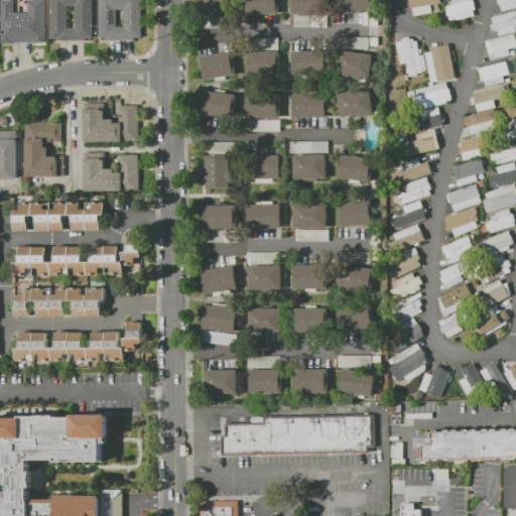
[(45,0),(45,42),(3,43),(2,0),(14,0),(14,12),(28,12),(28,0),(45,0)]
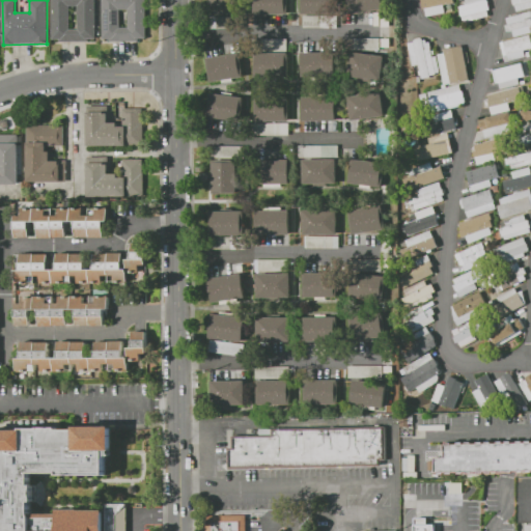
[(94,0),(94,39),(88,39),(88,42),(59,42),(59,38),(52,38),(52,0),(94,0)]
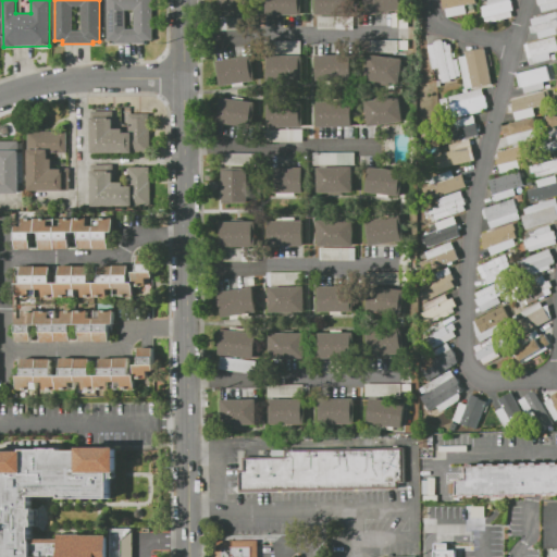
[(107,0),(153,0),(153,40),(146,39),(146,44),(107,42),(107,0)]
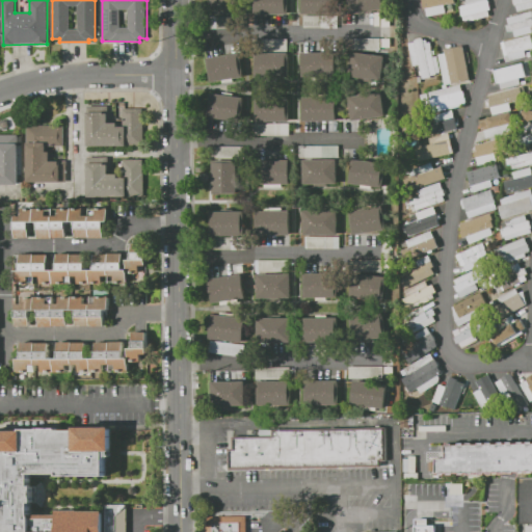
[(235,0),(235,14),(211,14),(211,0),(235,0)]
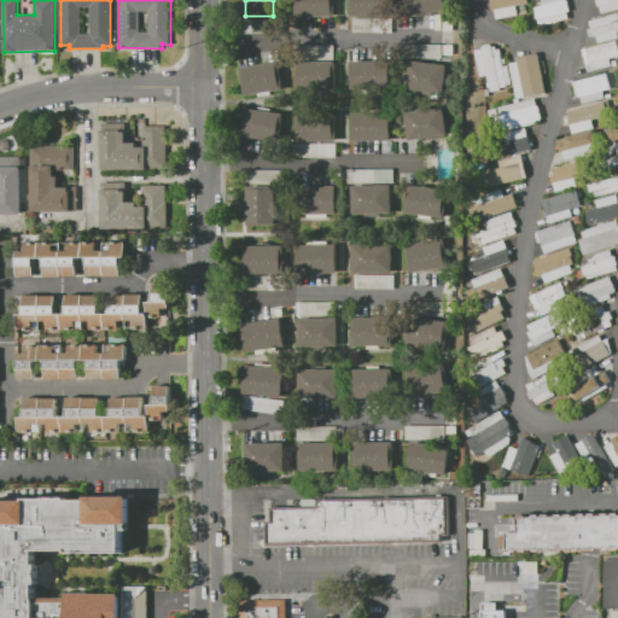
[(297,0),(334,0),(334,15),(297,16),(297,0)]
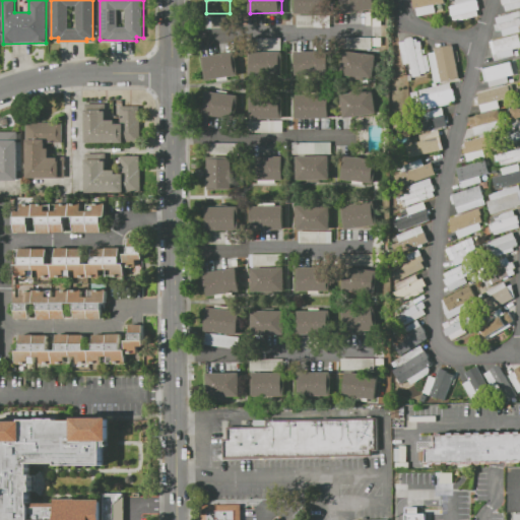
[(296,0),(327,0),(327,13),(296,13),(296,0)]
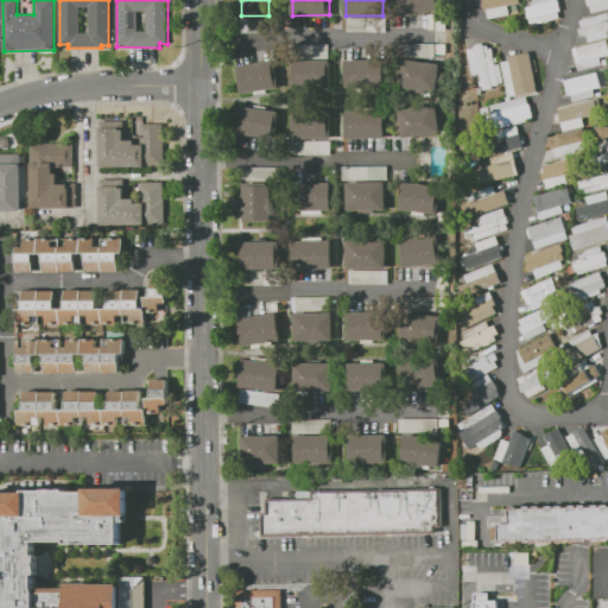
[(403,0),(437,0),(439,10),(405,14),(403,0)]
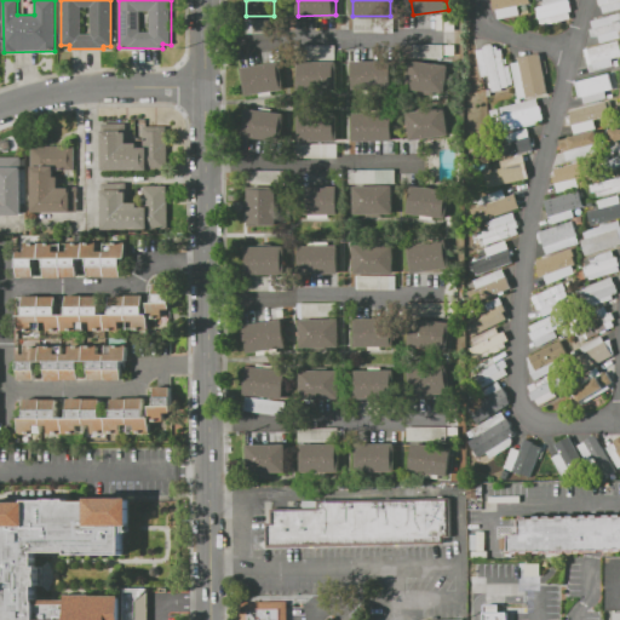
[(492,0),(529,0),(530,4),(517,6),(520,15),(499,18),(497,10),(494,11),(492,0)]
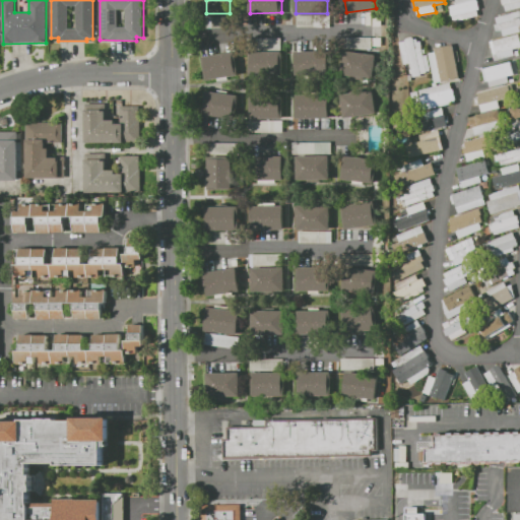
[(449,6),(456,4),(454,0),(477,0),(480,9),(478,9),(479,15),(456,21),(454,15),(451,16),(449,6)]
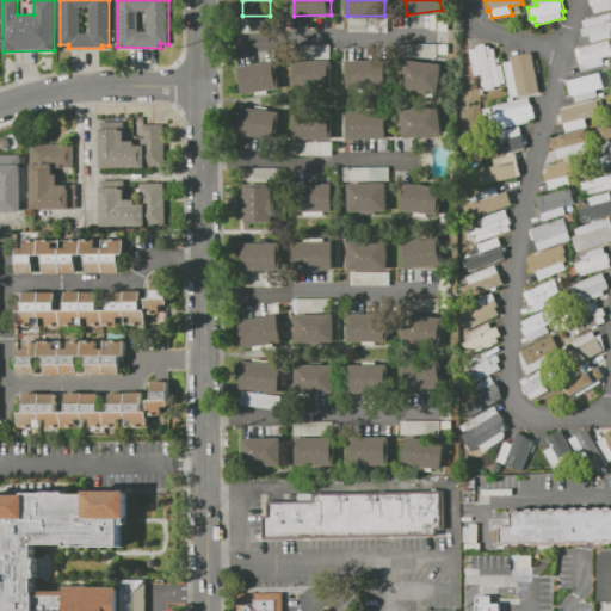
[(610,8),(596,13),(593,6),(591,7),(590,0),(610,0),(610,8)]
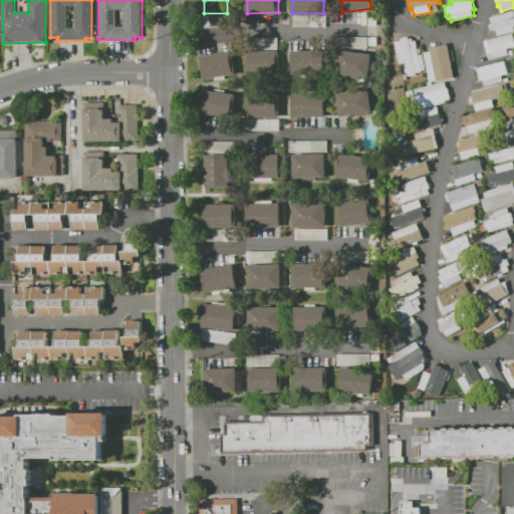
[(489,24),(492,23),(490,18),(513,11),(513,30),(497,35),(496,29),(491,30),(489,24)]
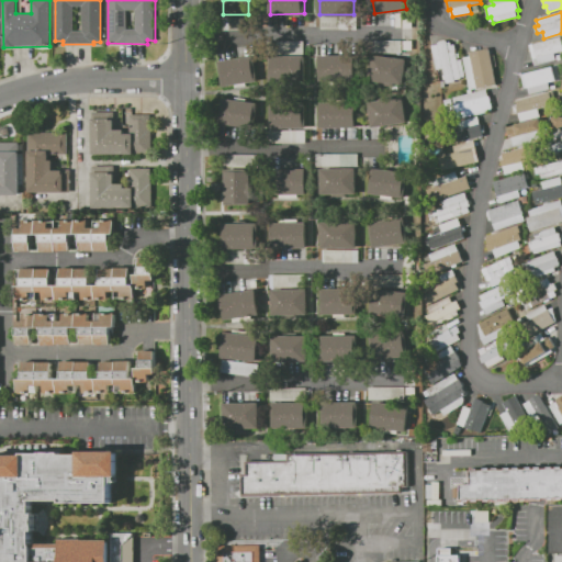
[(536,65),(530,45),(561,36),(561,41),(561,51),(554,53),(557,59),(536,65)]
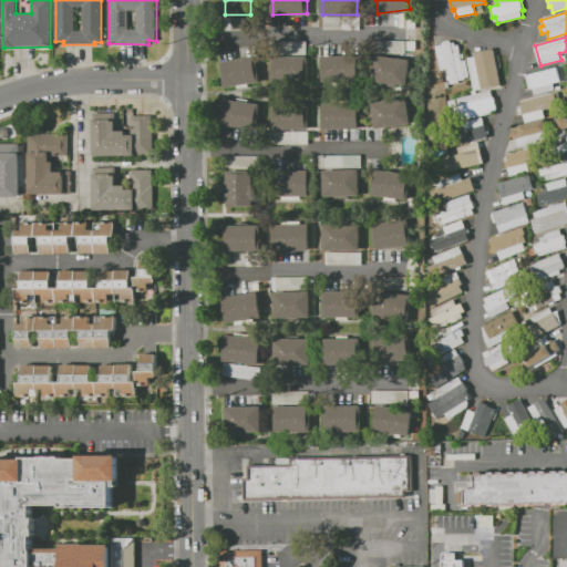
[(372,52),(372,40),(405,40),(405,52),(372,52)]
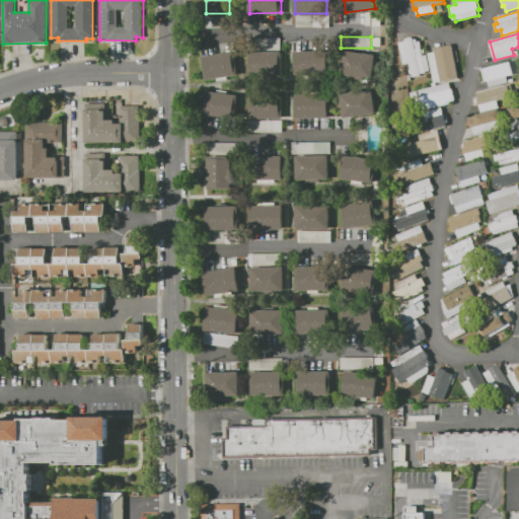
[(404,39),(413,36),(413,39),(419,38),(423,55),(426,54),(429,70),(426,71),(426,72),(420,73),(421,75),(413,76),(410,63),(402,64),(398,42),(405,41),(404,39)]
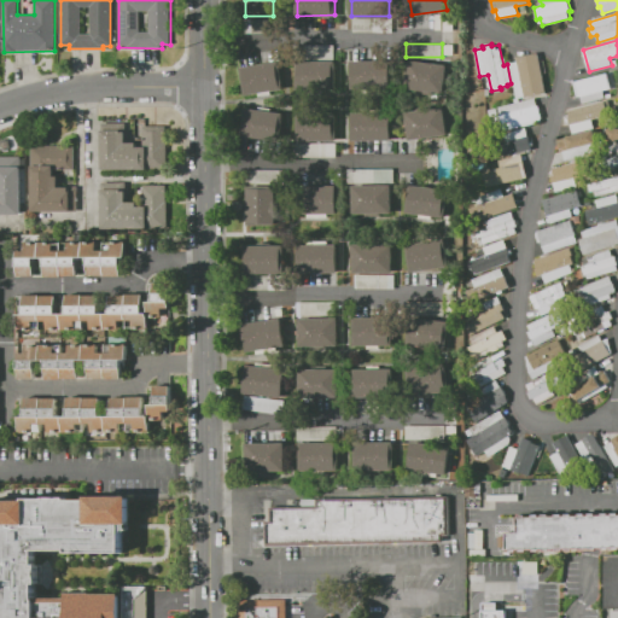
[(334,59),(307,59),(307,45),(333,45),(334,59)]
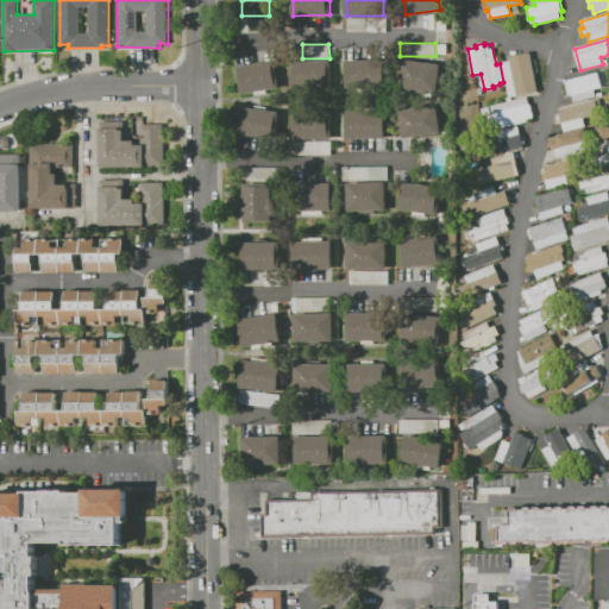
[(509,56),(531,51),(539,92),(509,98),(502,62),(509,61),(509,56)]
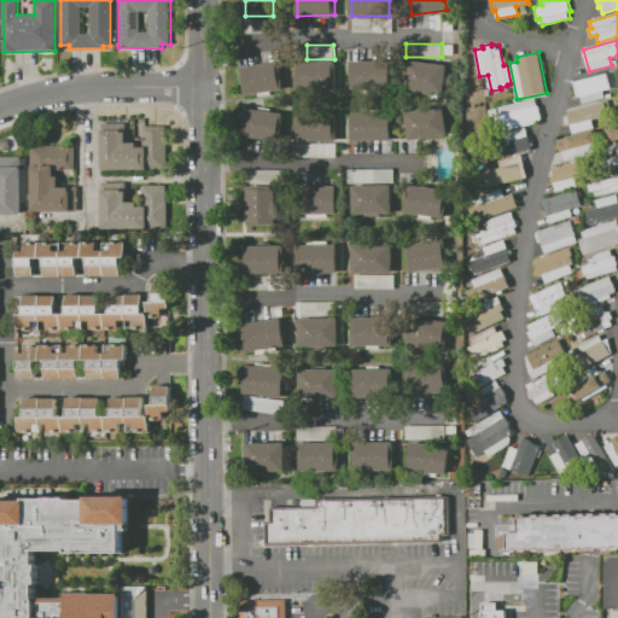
[(409,59),(448,65),(443,93),(406,87),(409,59)]
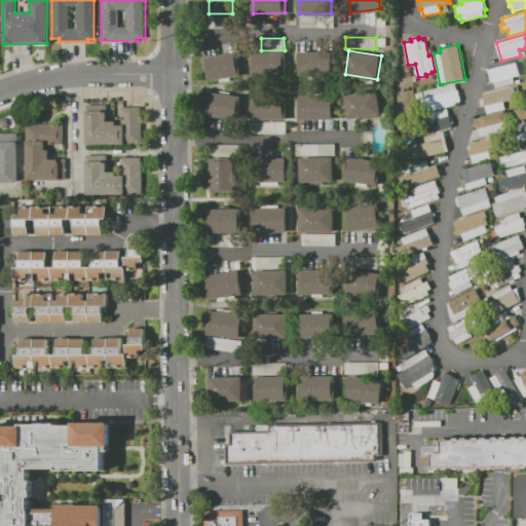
[(298,51),(333,51),(333,72),(298,72),(298,51)]
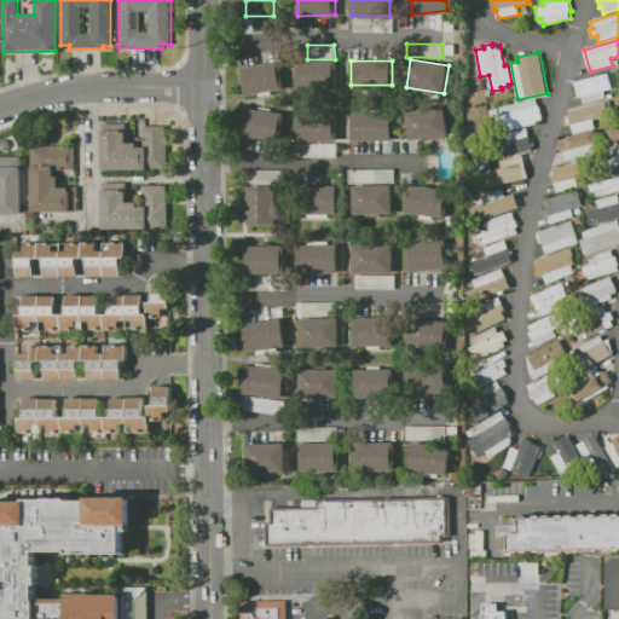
[(283,90),(244,96),(239,68),(278,62),(283,90)]
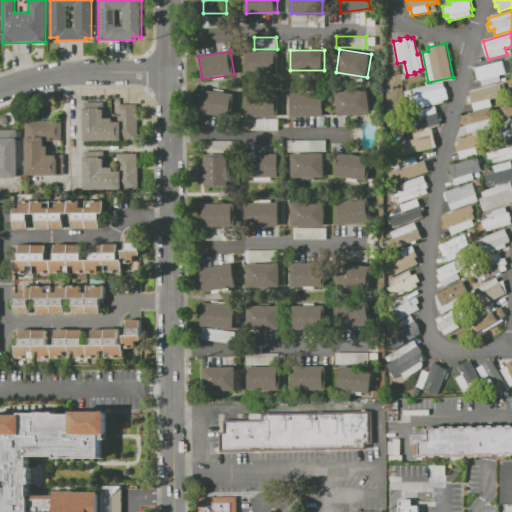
[(247,73),(247,51),(277,51),(277,73),(247,73)]
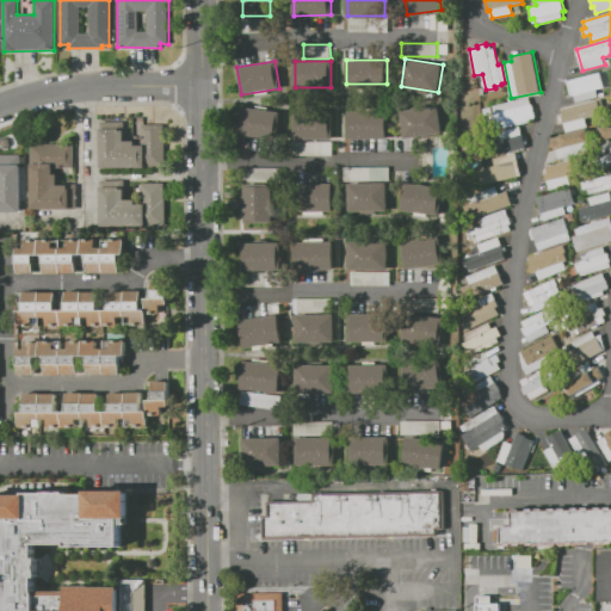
[(567,81),(600,72),(605,87),(597,90),(599,96),(575,103),(574,96),(571,97),(567,81)]
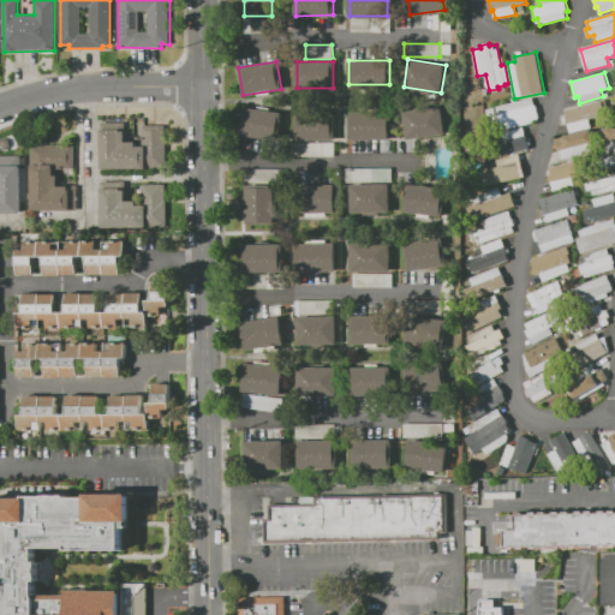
[(538,120),(501,129),(495,107),(532,99),(538,120)]
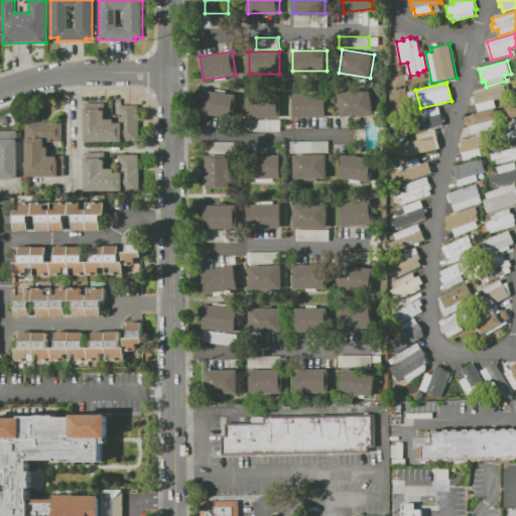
[(469,98),(473,98),(472,92),(502,85),(505,97),(493,100),(495,107),(474,112),(472,105),(471,105),(469,98)]
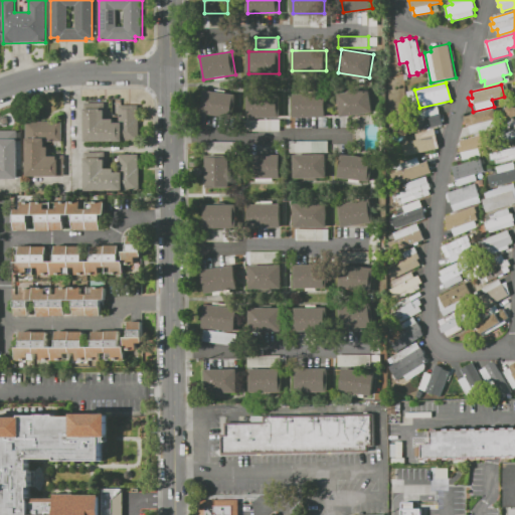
[(337,94),(369,89),(372,112),(340,116),(337,94)]
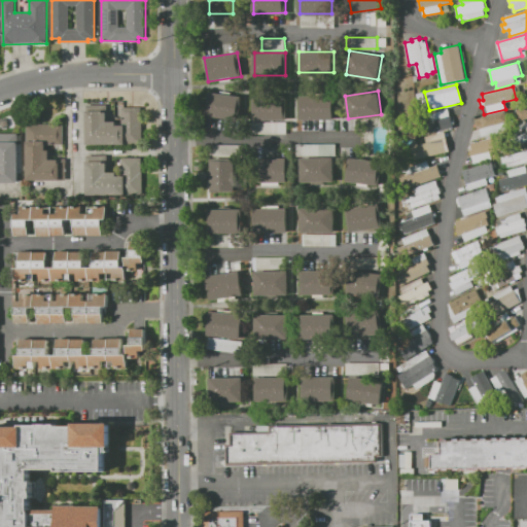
[(242,97),(238,119),(206,114),(209,92),(242,97)]
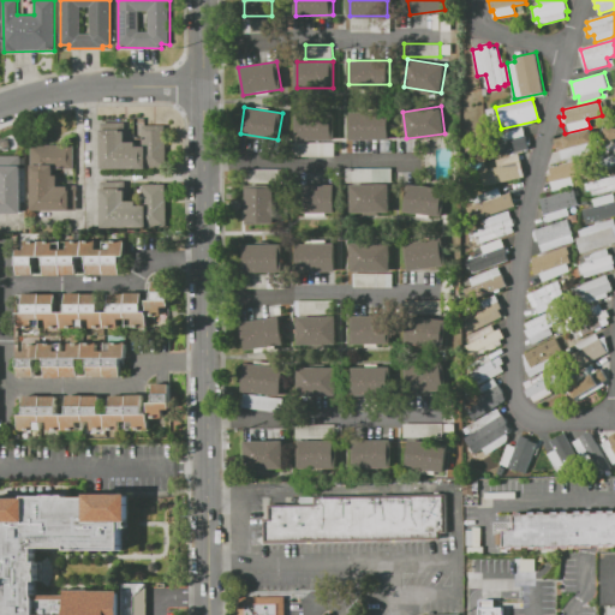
[(333,139),(297,139),(297,112),(333,112),(333,139)]
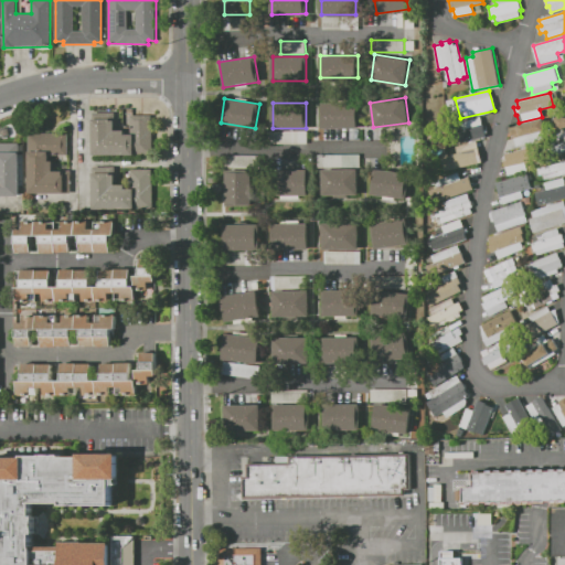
[(358,103),(358,127),(322,127),(322,104),(358,103)]
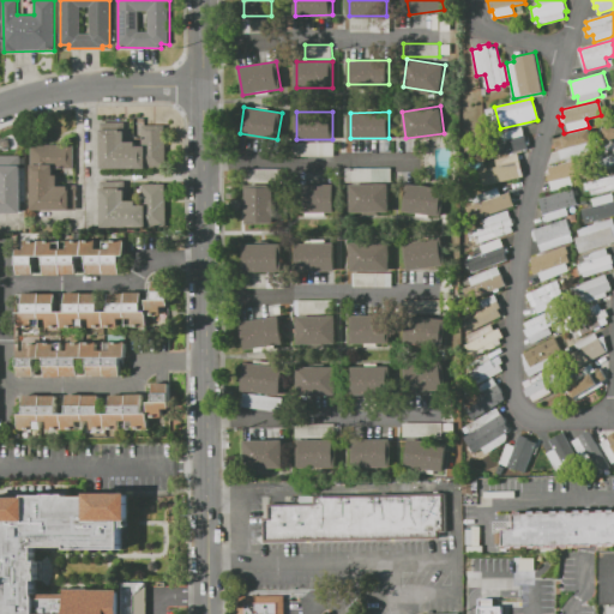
[(101,169),(101,128),(125,128),(125,140),(136,140),(136,145),(143,145),(143,124),(166,124),(166,169),(101,169)]
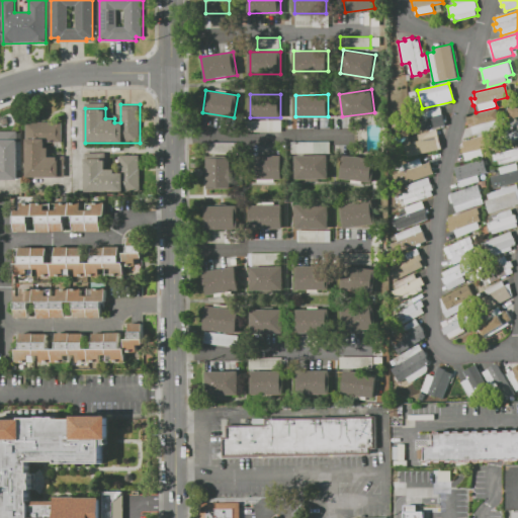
[(509,107),(517,104),(517,116),(511,119),(511,118),(509,107)]
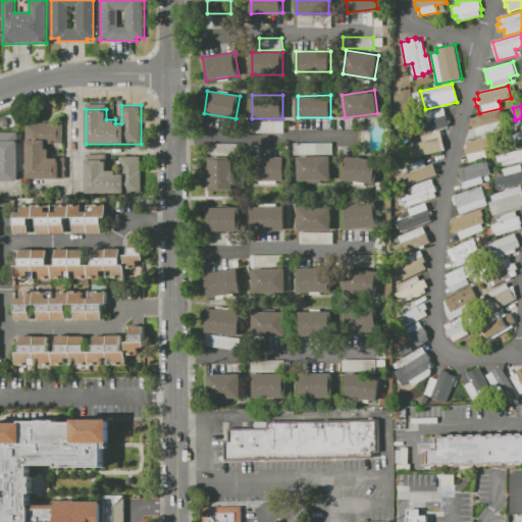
[(448,106),(453,124),(420,132),(416,113),(448,106)]
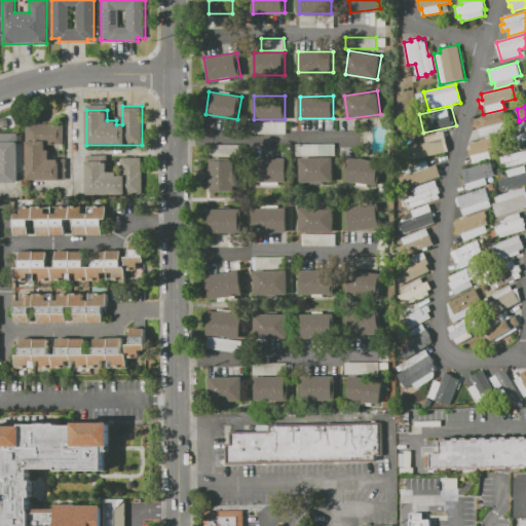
[(477,129),(474,118),(505,110),(510,128),(480,136),(479,128),(477,129)]
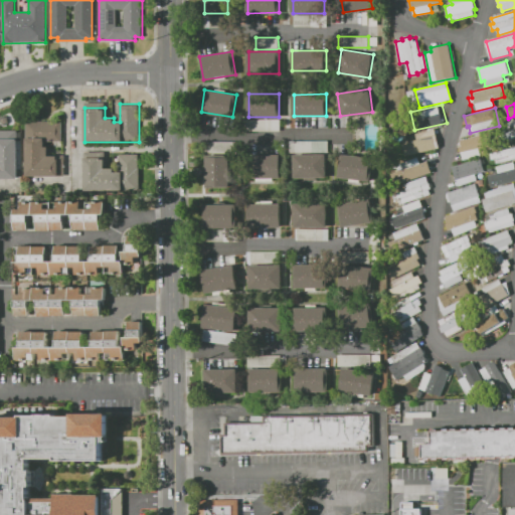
[(514,118),(506,120),(509,137),(514,136),(514,118)]
